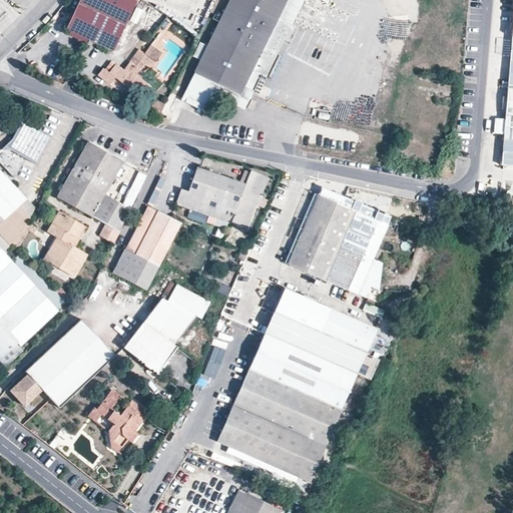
[(80,0),(66,29),(112,51),(136,0),(80,0)]
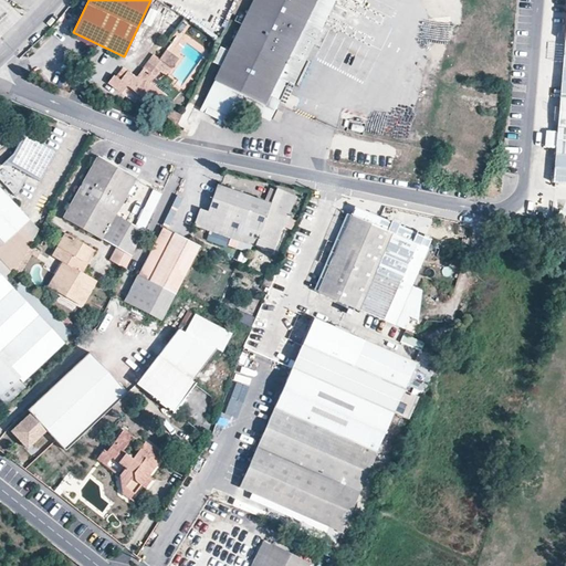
[(253,0),(215,83),(240,95),(236,106),(257,116),(259,112),(269,117),(278,101),(268,95),(275,80),(289,86),(291,87),(333,0),(253,0)]
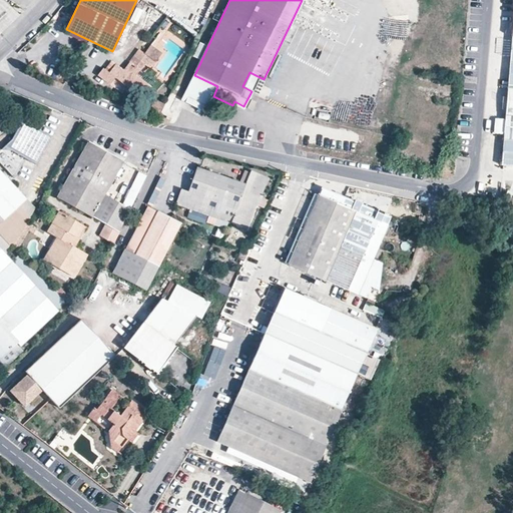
[(394,14),(390,14),(389,21),(410,23),(412,6),(395,4),(394,14)]
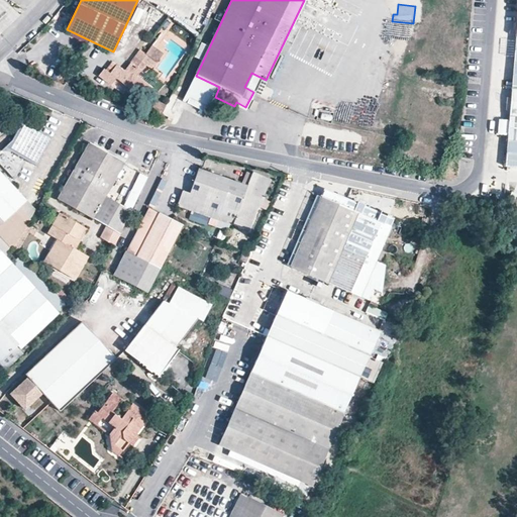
[(516,14),(511,83),(505,82),(504,89),(510,89),(510,98),(509,104),(504,166),(516,167),(516,14)]
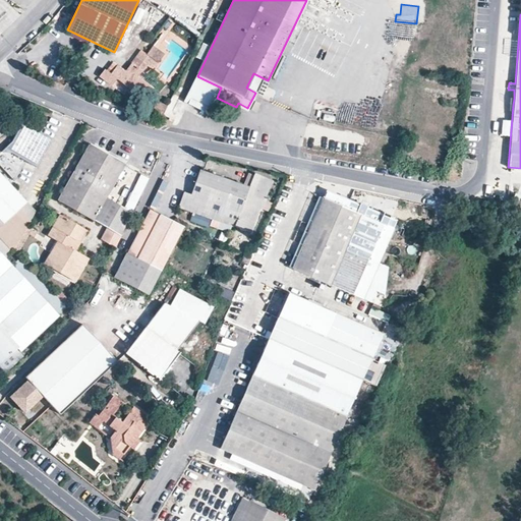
[(304,43),(309,32),(304,29),(299,40),(304,43)]
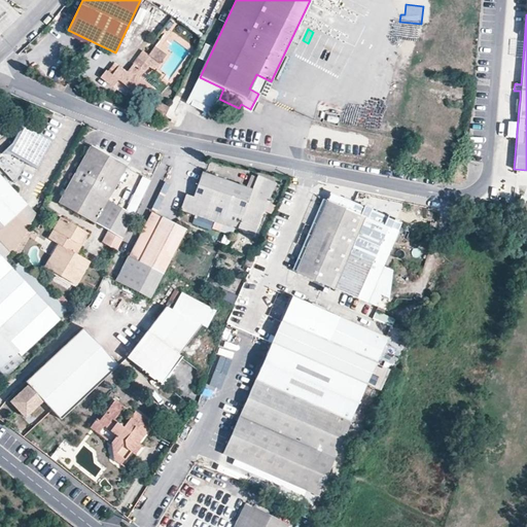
[(319,55),(334,44),(325,34),(312,44),(319,55)]
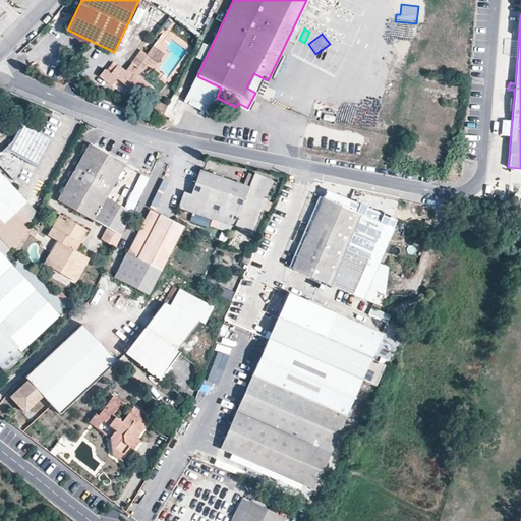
[(408,58),(410,47),(395,44),(393,55),(408,58)]
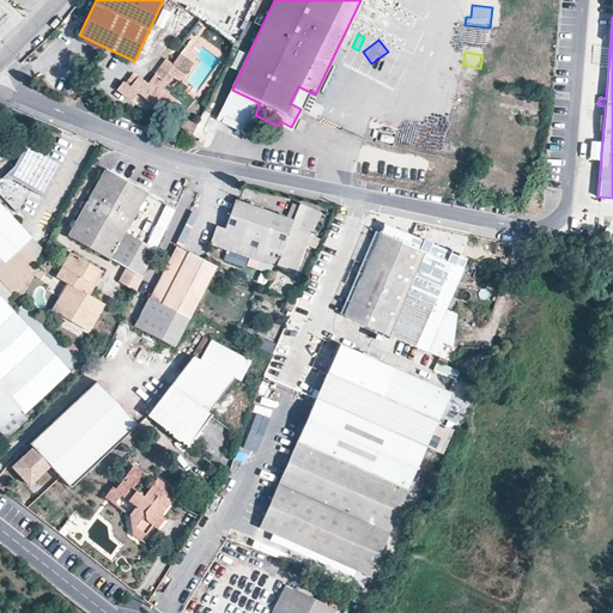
[(187,74),(195,62),(182,53),(174,64),(187,74)]
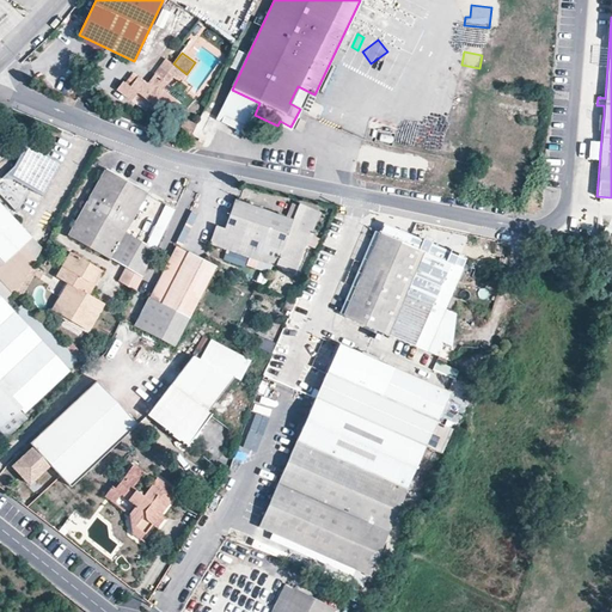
[(187,74),(166,57),(147,83),(139,77),(130,86),(124,80),(116,90),(132,101),(138,92),(171,117),(182,104),(164,90),(173,77),(179,83),(187,74)]
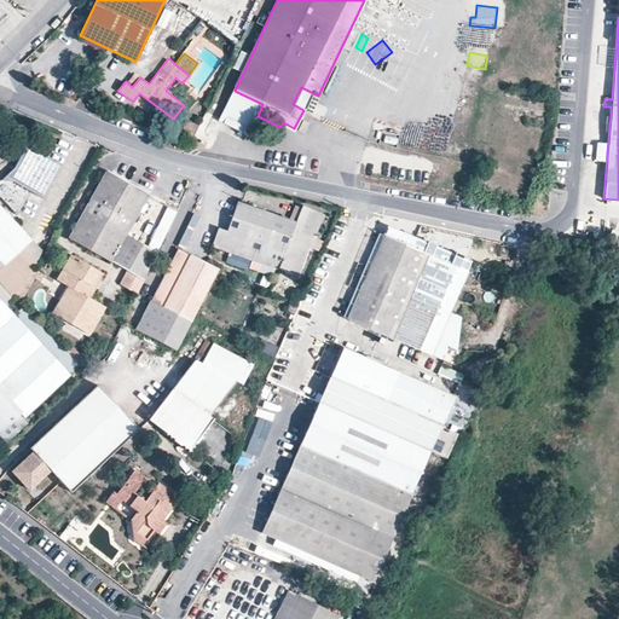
[(307,113),(316,94),(301,87),(293,104),(304,110),(307,113)]
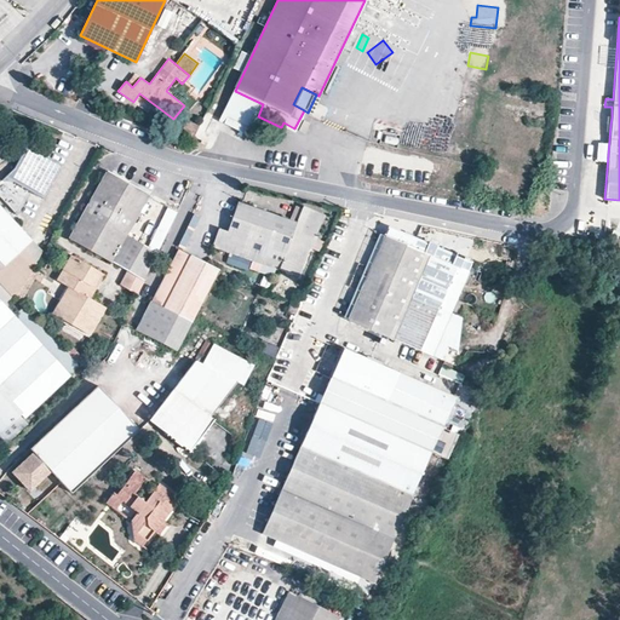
[(263,104),(235,91),(218,124),(247,138),(258,116),(263,104)]
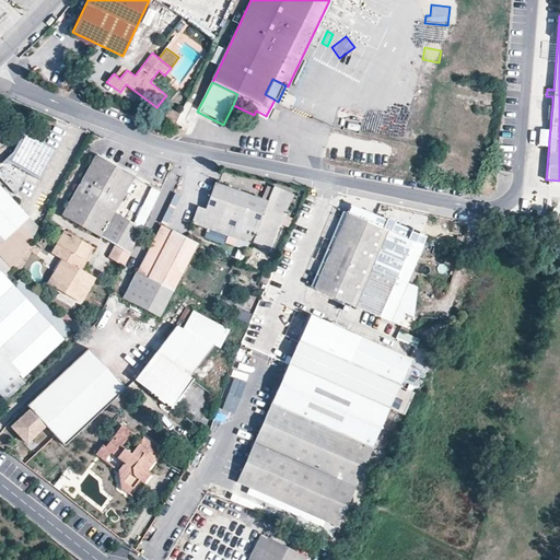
[(256,111),(254,115),(264,120),(266,116),(256,111)]
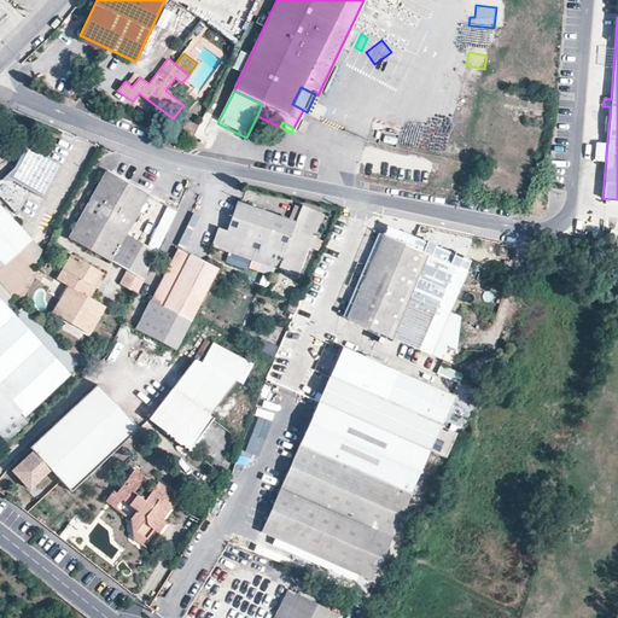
[(44,196),(63,163),(51,157),(28,144),(15,167),(0,179),(0,194),(17,213),(31,190),(44,196)]
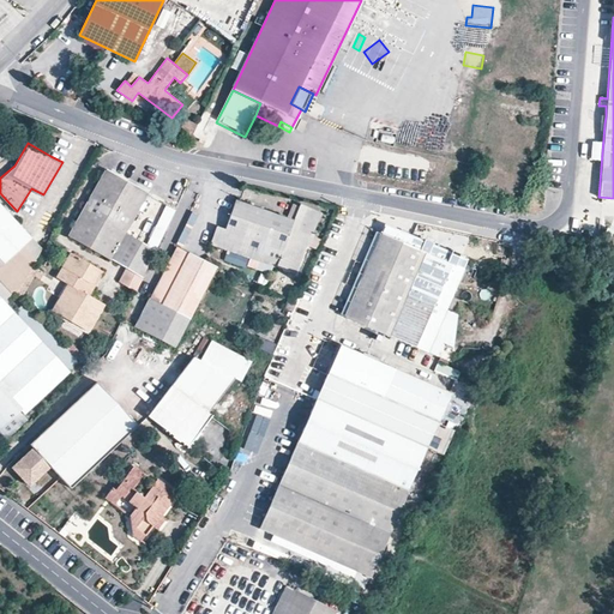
[(0,278),(16,295),(17,295),(37,260),(22,245),(31,236),(0,203),(0,178),(14,166),(0,149),(0,278)]
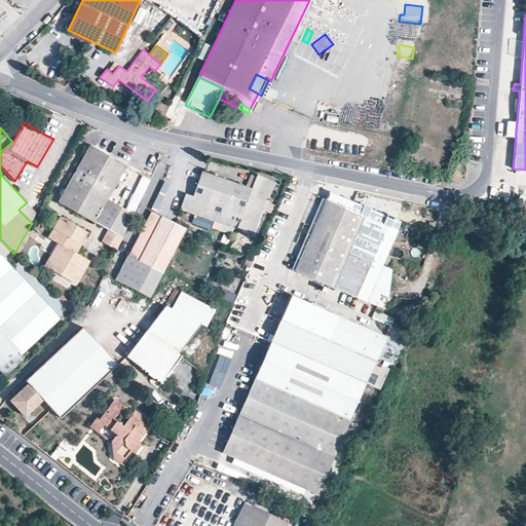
[(123,236),(134,213),(121,205),(116,214),(104,207),(108,199),(123,172),(126,165),(90,145),(59,201),(109,229),(123,236)]
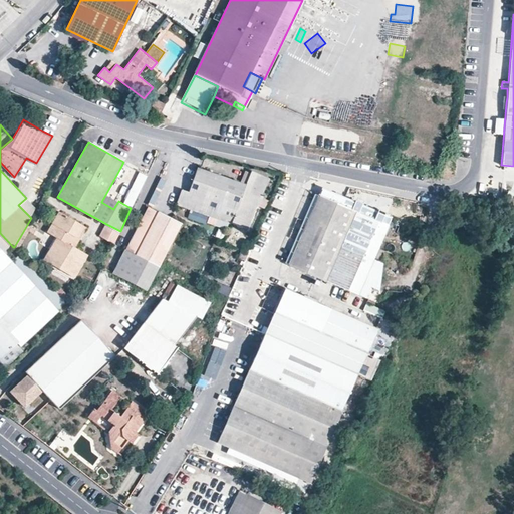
[(131,165),(123,162),(120,168),(127,171),(131,165)]
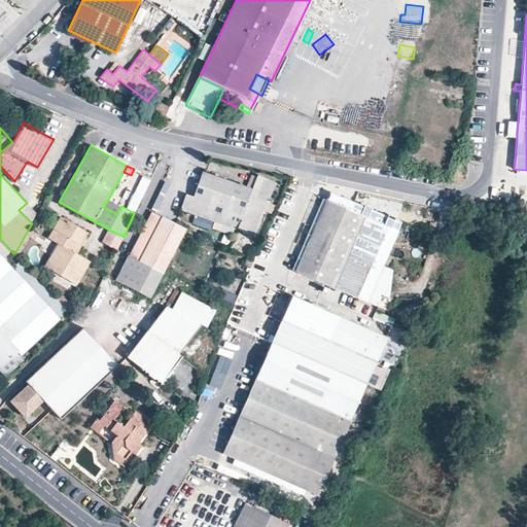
[(253,188),(203,172),(195,196),(187,194),(182,209),(254,234),(267,204),(269,204),(271,199),(270,198),(276,181),(258,175),(253,188)]
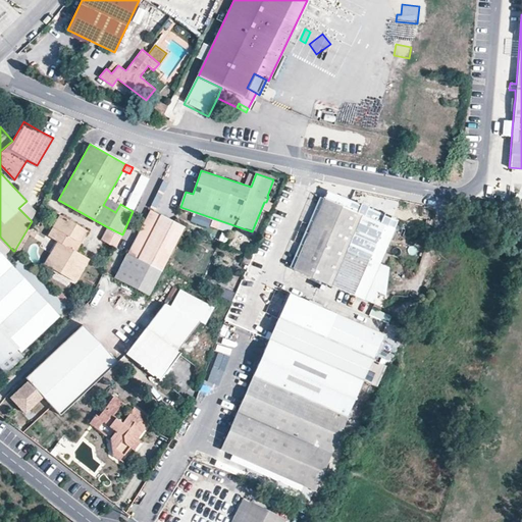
[(136,190),(142,192),(147,178),(141,176),(136,190)]
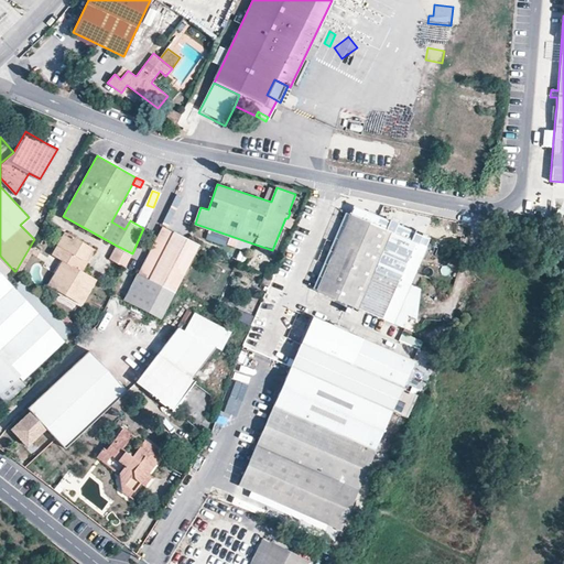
[(354,206),(349,215),(390,232),(427,248),(431,239),(354,206)]
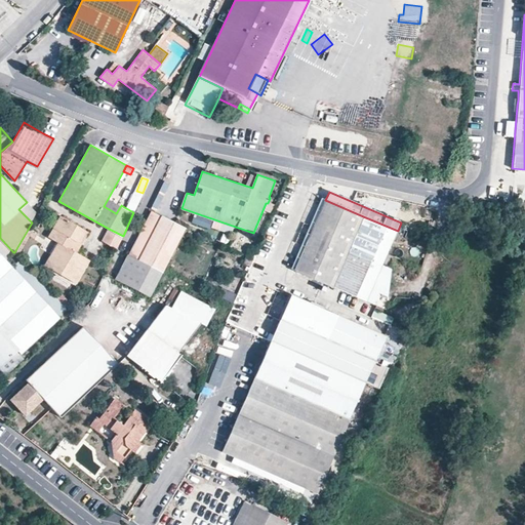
[(524,219),(524,198),(520,197),(513,214),(524,219)]
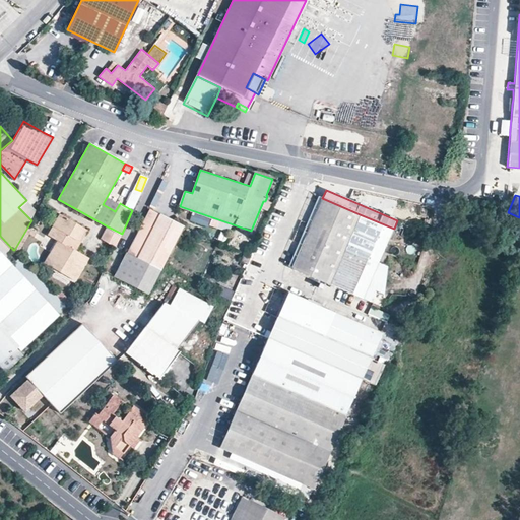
[(115,211),(120,203),(107,197),(103,204),(115,211)]
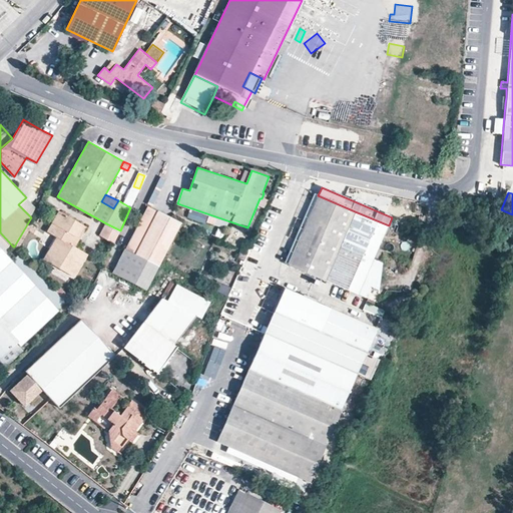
[(288,266),(326,282),(355,211),(318,195),(307,221),(288,266)]
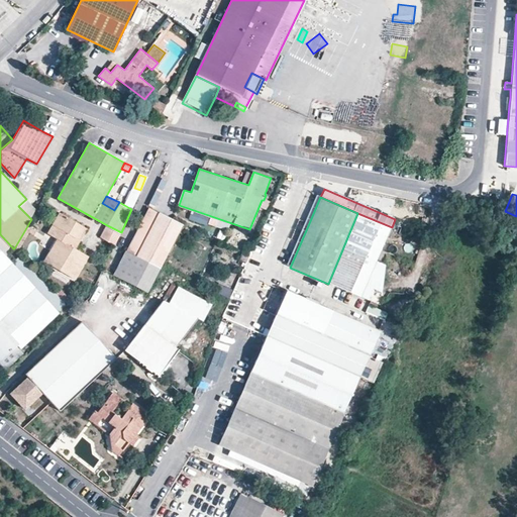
[(31,219),(36,210),(26,199),(18,206),(31,219)]
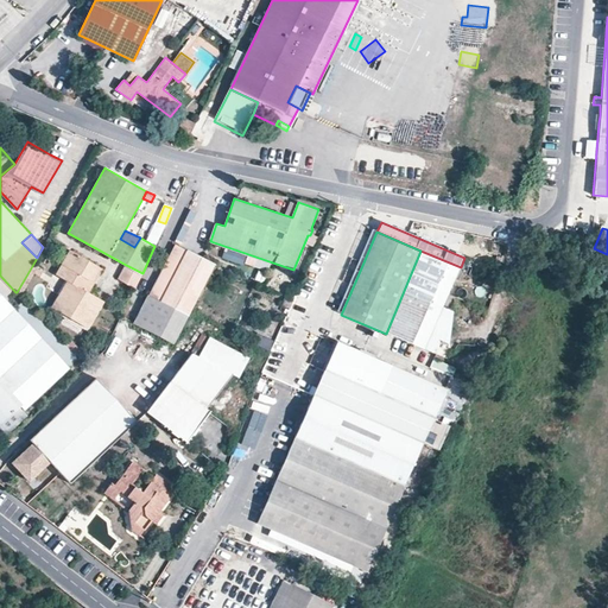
[(135,323),(175,344),(192,310),(215,264),(187,251),(176,245),(150,295),(135,323)]
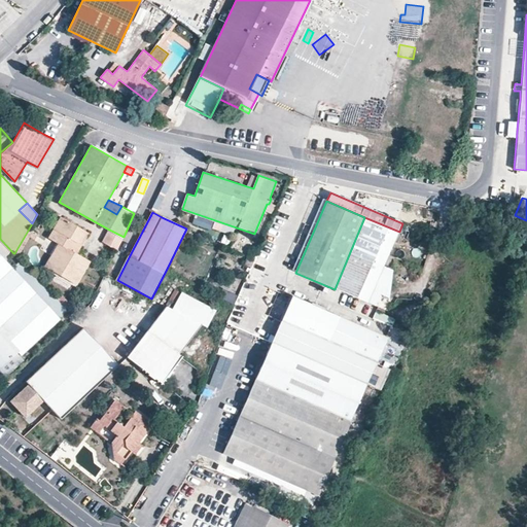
[(214,221),(197,215),(194,223),(211,230),(214,221)]
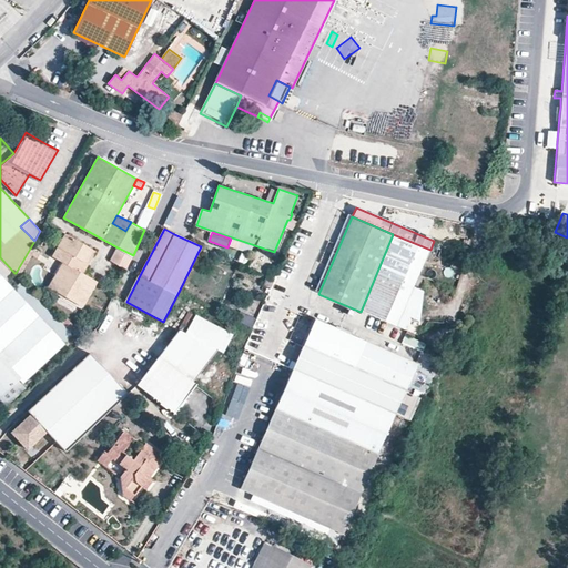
[(67,234),(57,250),(63,253),(60,260),(64,262),(50,286),(83,304),(98,281),(83,273),(91,260),(82,254),(87,245),(67,234)]
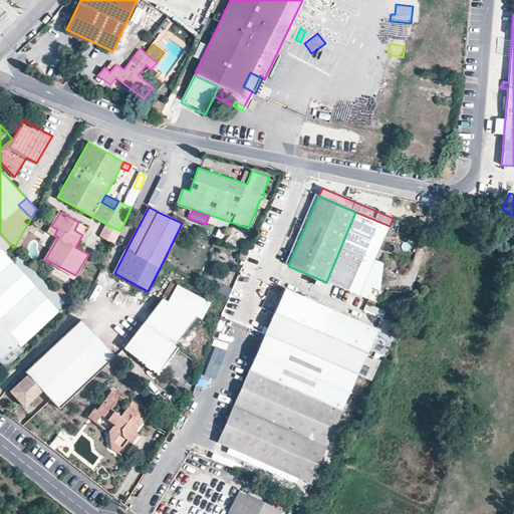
[(390,226),(355,212),(326,282),(359,296),(374,260),(379,249),(390,226)]
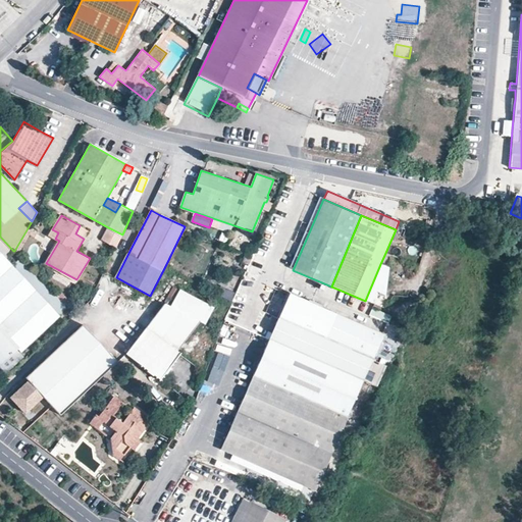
[(432,226),(423,224),(420,240),(429,242),(432,226)]
